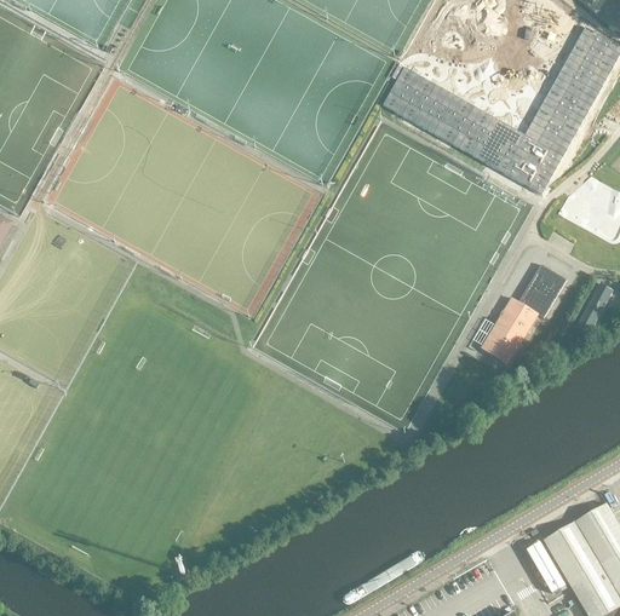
[(523,134),(405,68),(384,105),(540,194),(619,53),(619,45),(586,26),(523,134)]
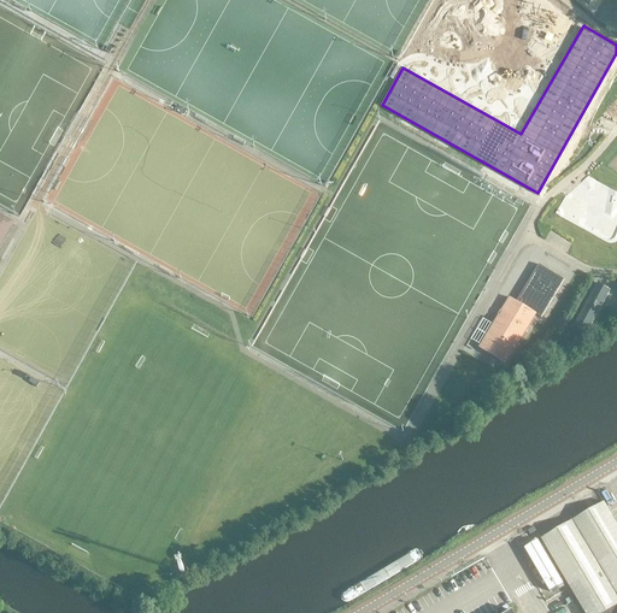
[(495,320),(480,345),(505,360),(535,311),(541,316),(564,277),(539,261),(516,299),(510,295),(495,320)]
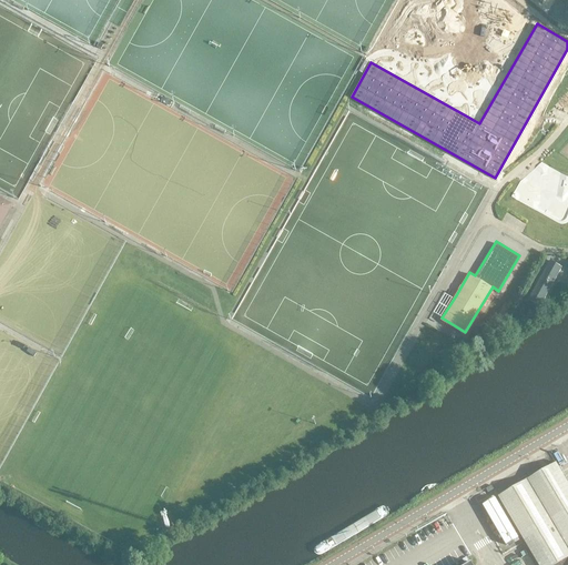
[(550,259),(528,296),(540,303),(561,265),(550,259)]
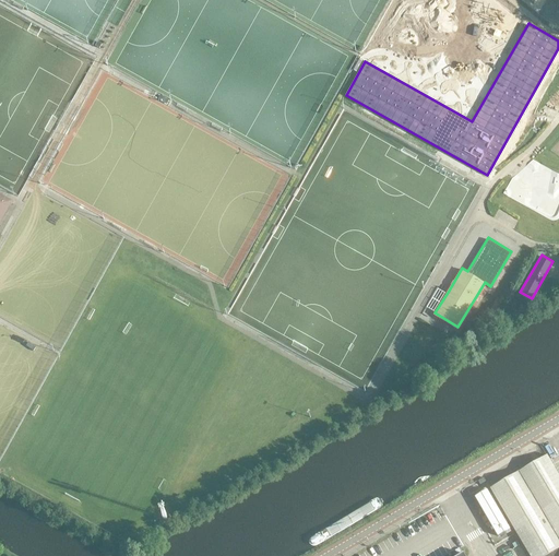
[(558,555),(558,473),(547,453),(490,486),(532,555),(544,555),(558,555)]
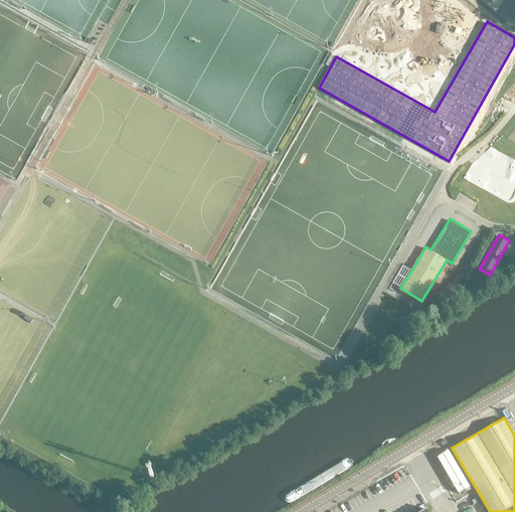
[(440,453),(458,491),(470,486),(452,448),(440,453)]
